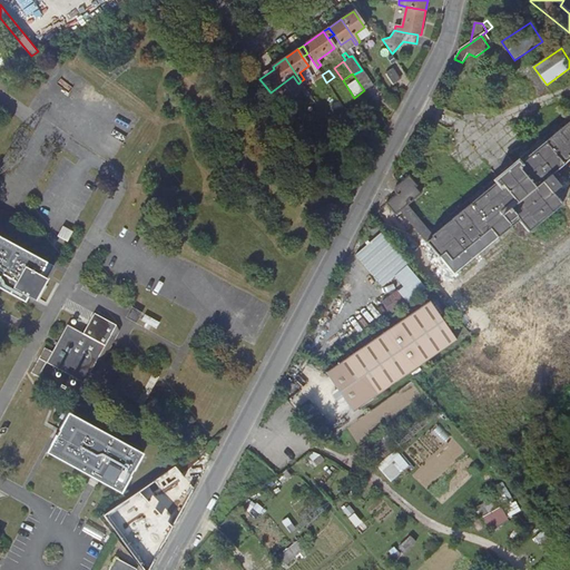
[(297,82),(293,76),(284,82),(287,89),(297,82)]
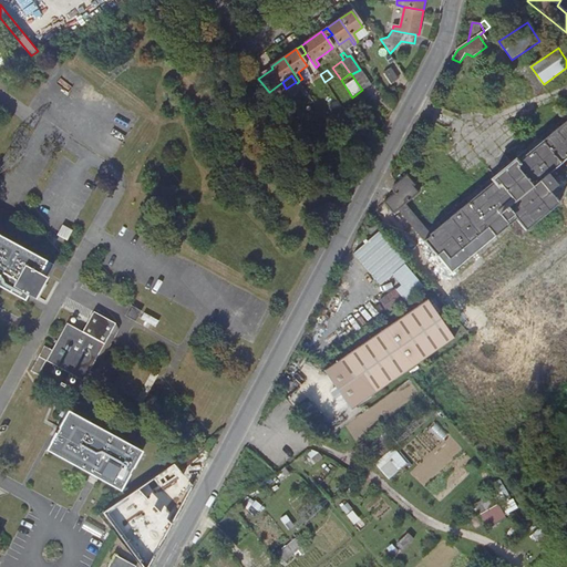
[(382,101),(373,88),(364,93),(373,106),(382,101)]
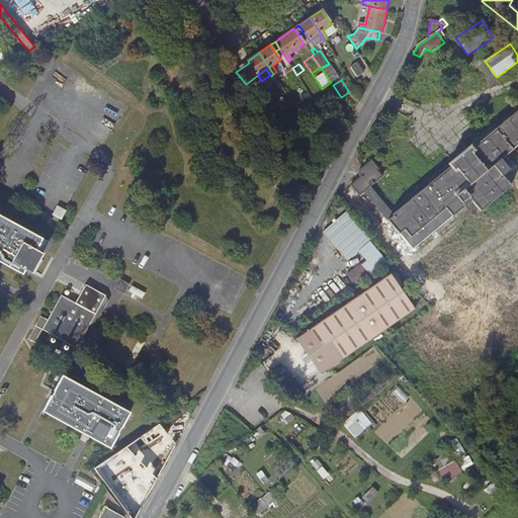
[(341,97),(333,85),(326,90),(335,102),(341,97)]
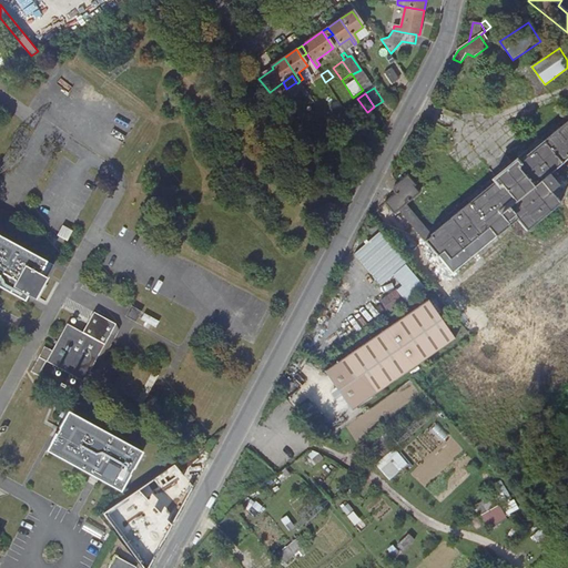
[(567,158),(567,117),(428,233),(405,204),(418,193),(414,186),(416,185),(407,175),(398,183),(394,186),(393,190),(393,191),(394,193),(384,202),(394,214),(398,210),(452,273),(517,219),(527,231),(560,203),(550,192),(558,185),(549,174),(567,158)]
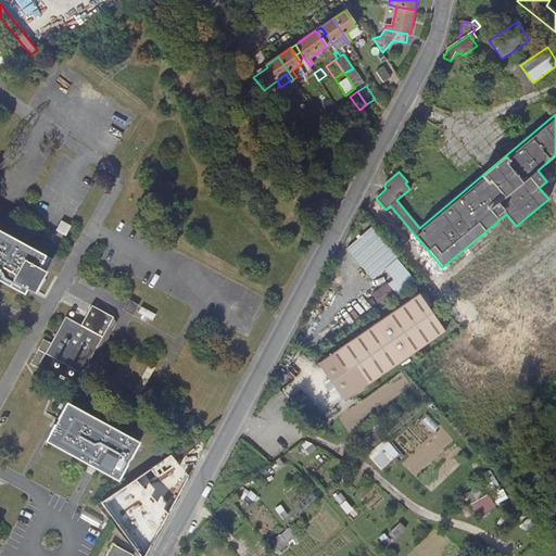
[(399,260),(368,222),(356,231),(388,268),(399,260)]
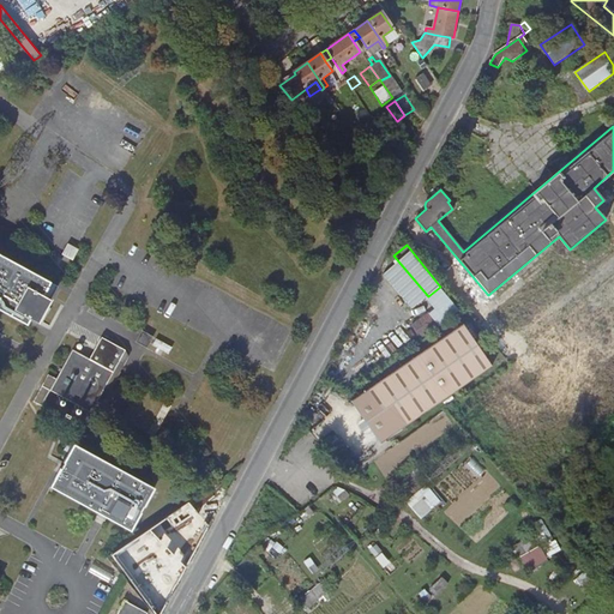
[(56,288),(0,256),(0,311),(25,325),(29,319),(37,324),(56,288)]
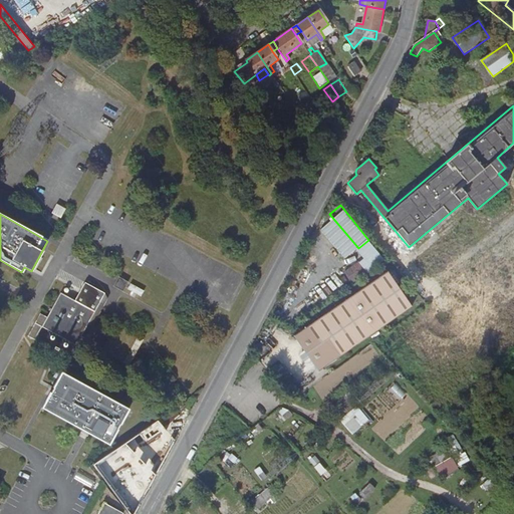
[(383,261),(367,241),(358,248),(374,268),(383,261)]
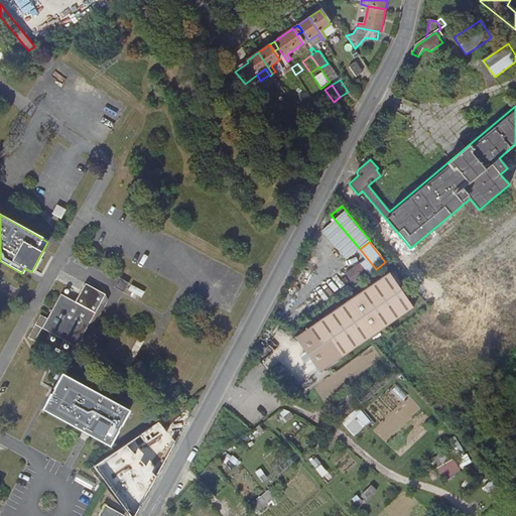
[(346,273),(353,285),(370,274),(361,262),(346,273)]
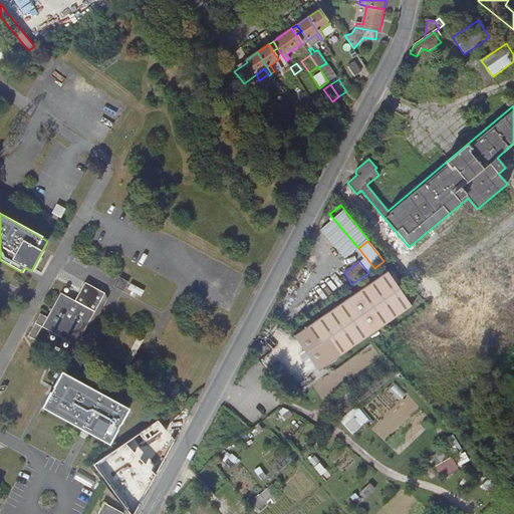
[(388,271),(295,334),(319,369),(412,306),(388,271)]
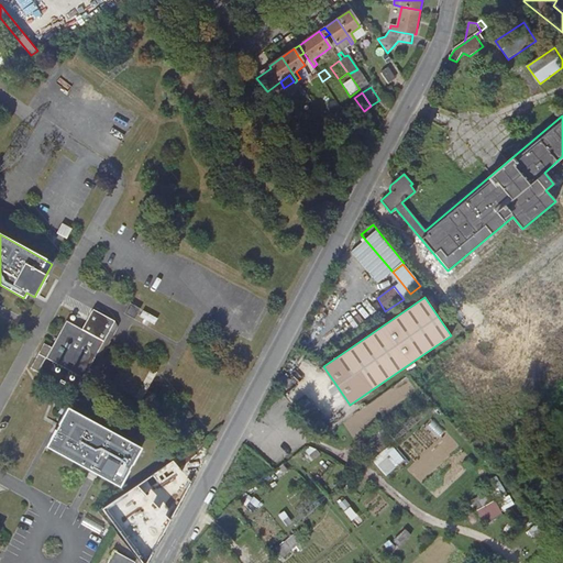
[(141,309),(130,304),(124,315),(135,319),(141,309)]
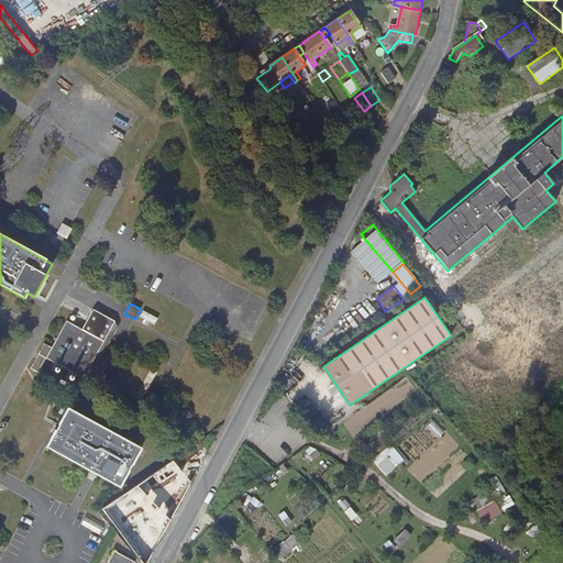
[(84,330),(66,320),(52,346),(44,342),(30,367),(39,372),(45,359),(83,378),(98,350),(103,353),(118,328),(116,322),(94,311),(84,330)]
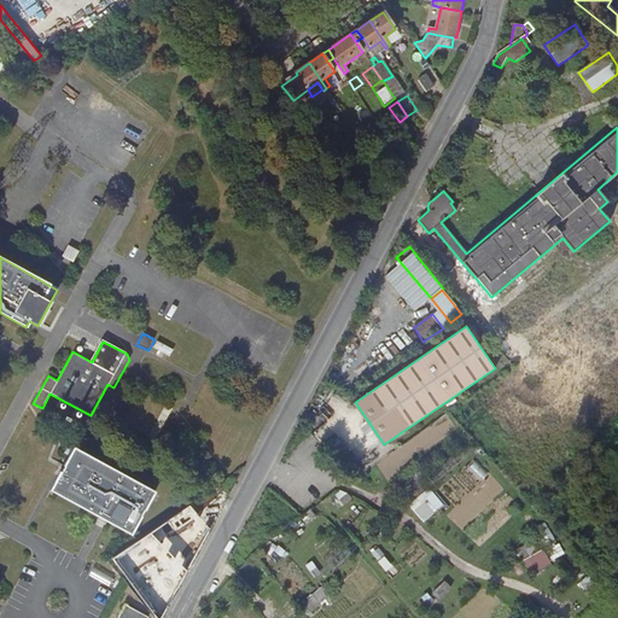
[(173,348),(157,342),(155,348),(169,355),(173,348)]
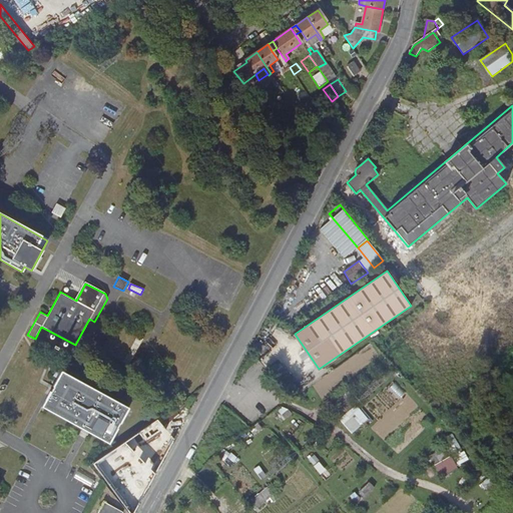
[(127,408),(61,372),(42,407),(108,443),(127,408)]
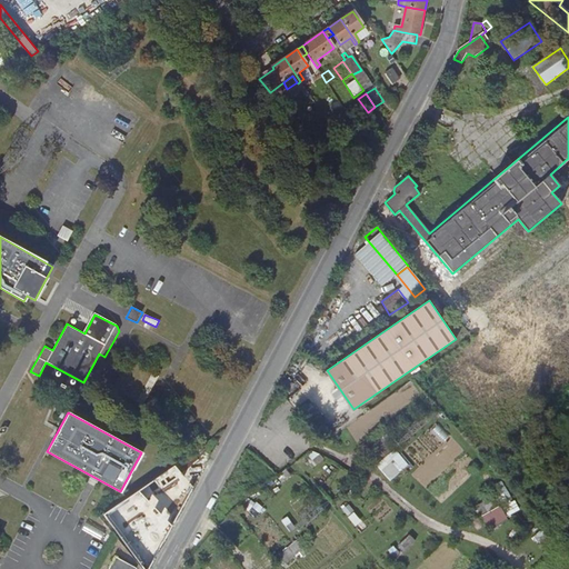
[(388,443),(380,450),(386,457),(393,450),(388,443)]
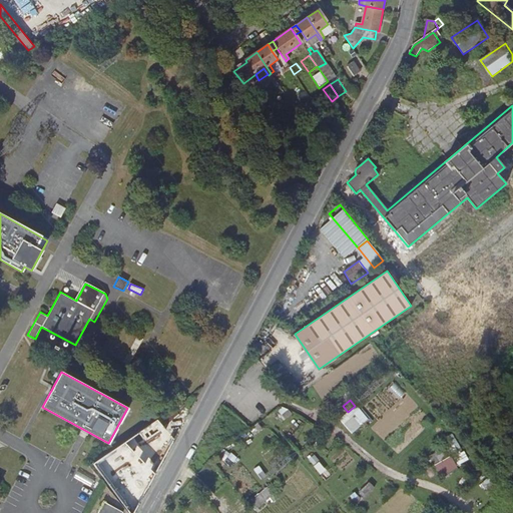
[(138,432),(89,465),(96,473),(108,465),(111,470),(117,466),(114,461),(134,447),(137,450),(146,444),(141,436),(150,430),(147,425),(138,432)]
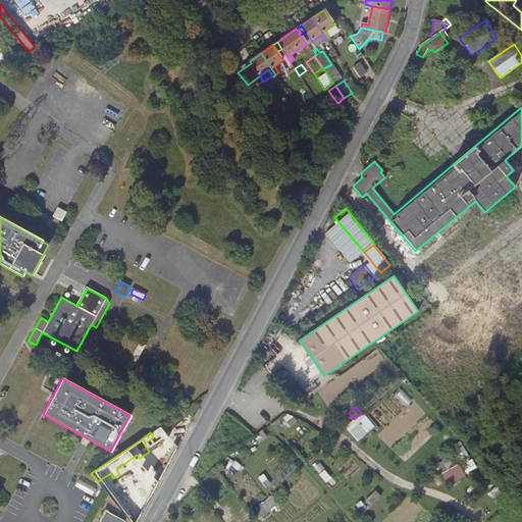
[(451,484),(478,466),(461,439),(451,447),(454,453),(437,464),(451,484)]
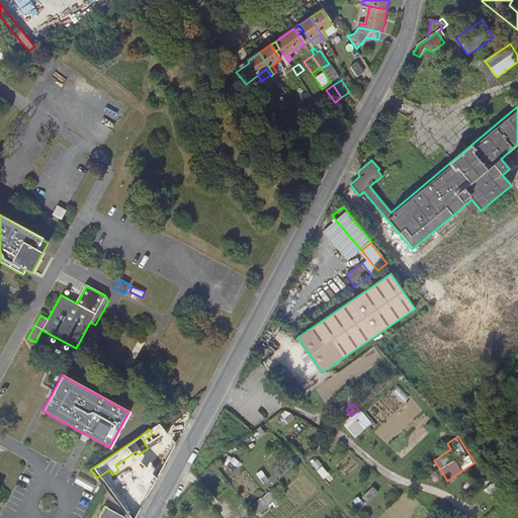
[(380,483),(385,487),(391,483),(385,478),(380,483)]
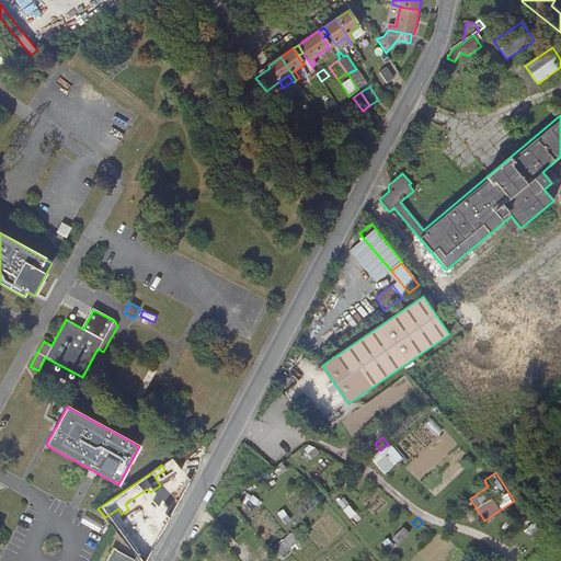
[(418,527),(412,523),(408,526),(403,521),(396,527),(395,526),(390,530),(391,533),(390,534),(398,542),(412,531),(413,531),(418,527)]
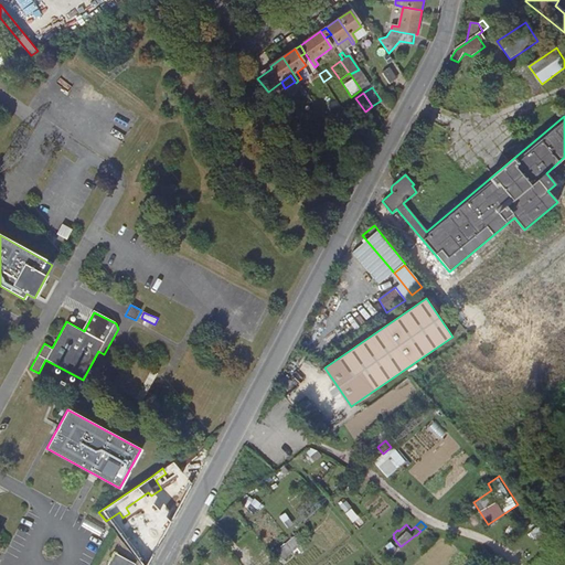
[(377,554),(384,562),(398,548),(392,541),(377,554)]
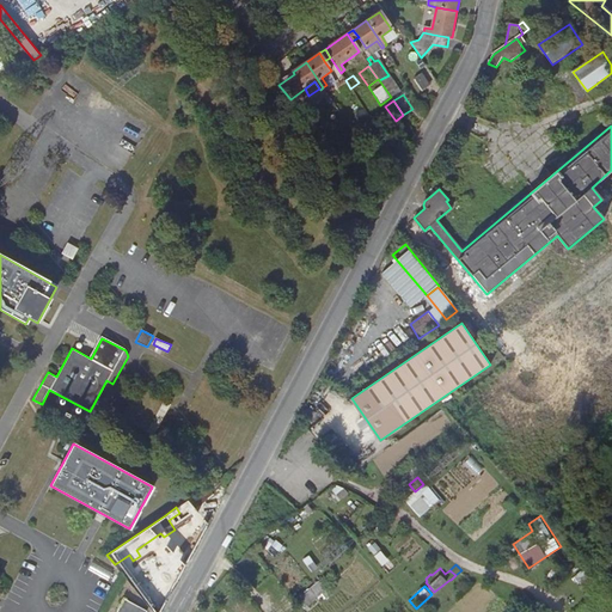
[(114,611),(144,611),(122,599),(114,611)]
